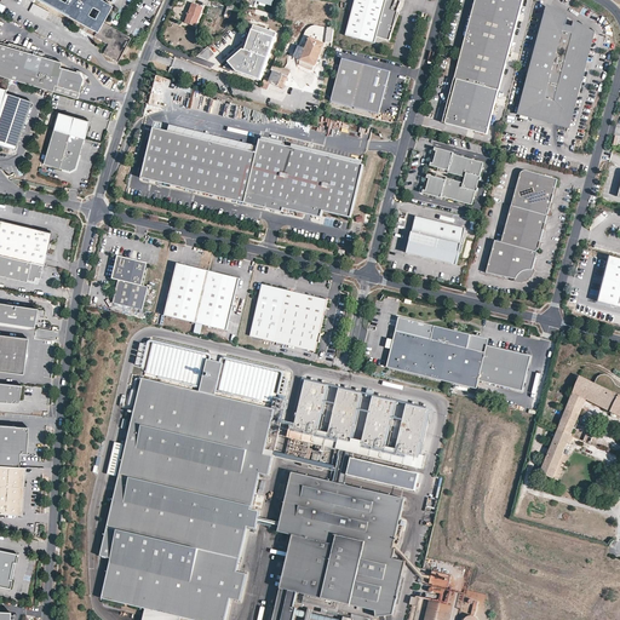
[(103,0),(40,0),(39,3),(96,34),(103,22),(112,5),(103,0)]
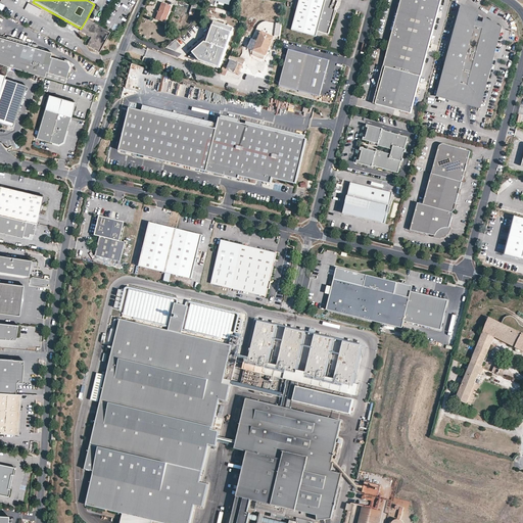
[(330,28),(336,10),(334,9),(337,1),(334,0),(333,0),(333,1),(331,0),(299,0),(292,30),(316,37),(318,31),(328,34),(330,28)]
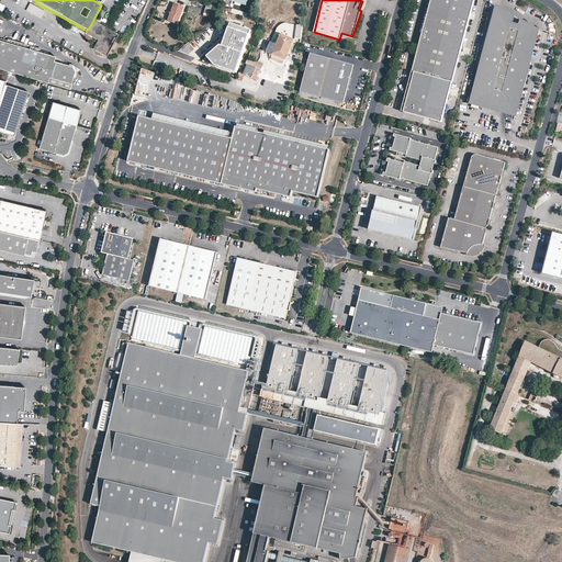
[(440,122),(473,0),(430,0),(411,71),(414,71),(403,111),(440,122)]
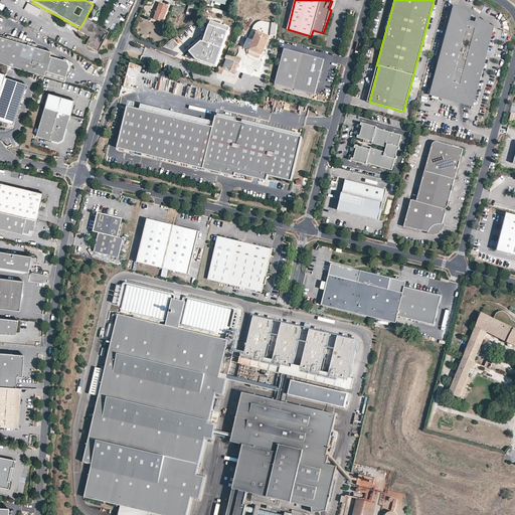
[(23,9),(37,16),(40,9),(26,2),(23,9)]
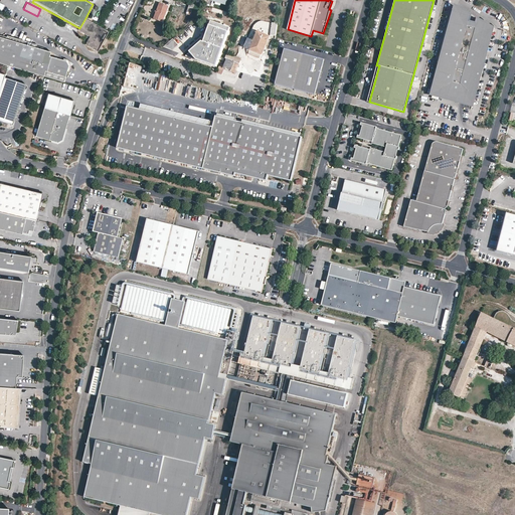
[(154,18),(163,22),(170,6),(160,2),(157,10),(155,10),(155,12),(156,12),(154,18)]
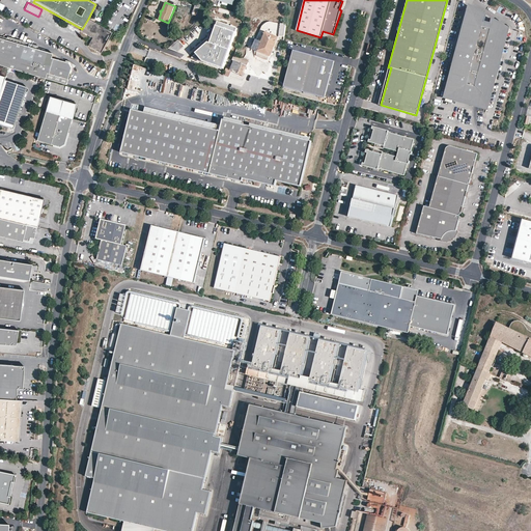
[(484,16),(469,6),(445,96),(485,108),(507,28),(492,20),(491,24),(483,22),(484,16)]
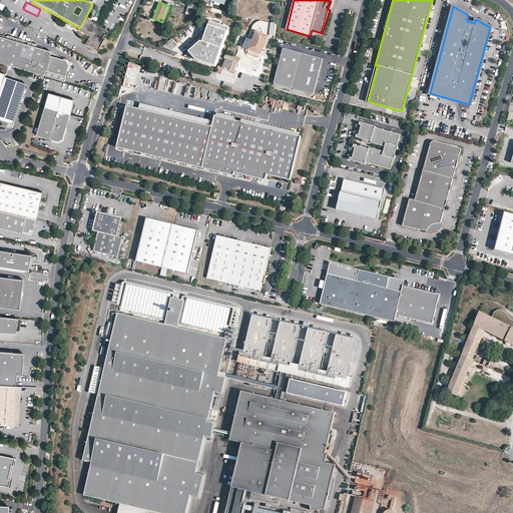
[(475,19),(468,15),(467,21),(474,23),(475,19)]
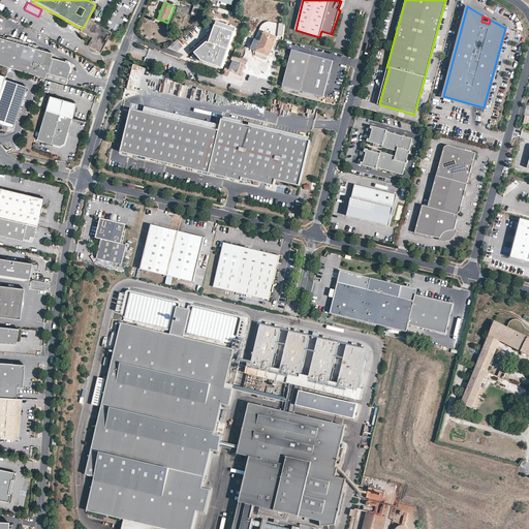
[(112,32),(88,19),(82,29),(80,30),(92,37),(87,45),(100,53),(112,32)]
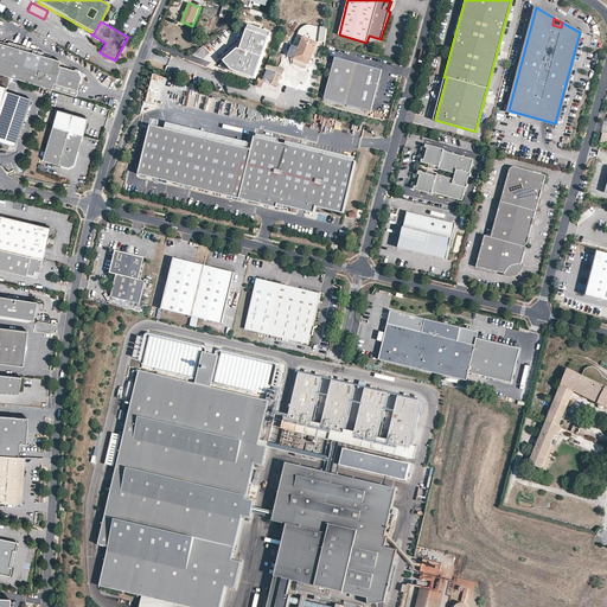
[(272,33),(251,26),(244,45),(241,44),(225,59),(234,71),(255,78),(272,33)]
